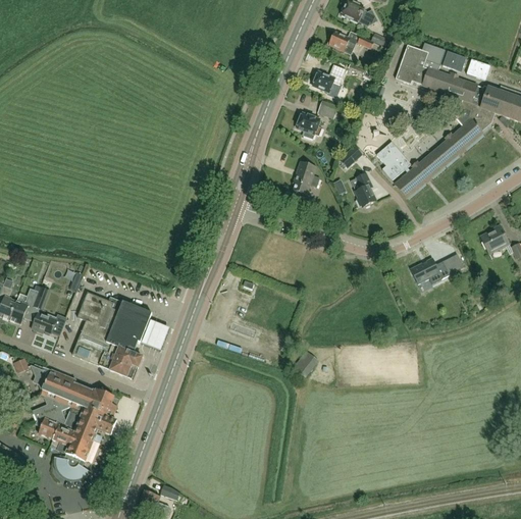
[(364,7),(347,0),(341,13),(358,20),(358,21),(366,24),(377,19),(371,9),(366,12),(365,10),(363,9),(364,7)]
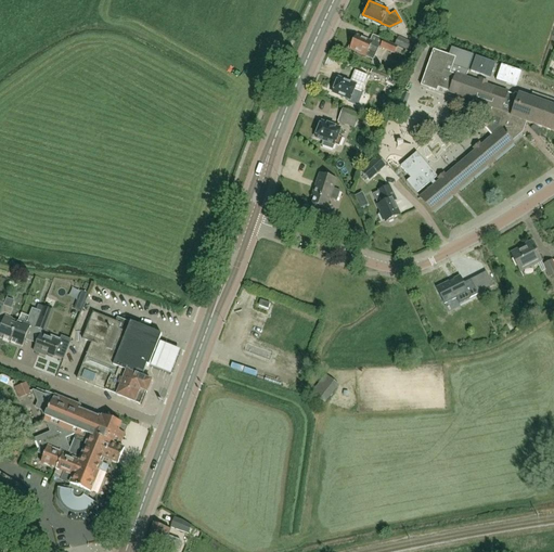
[(366,47),(371,39),(370,39),(356,33),(353,39),(351,38),(348,46),(372,56),(375,50),(366,47)]
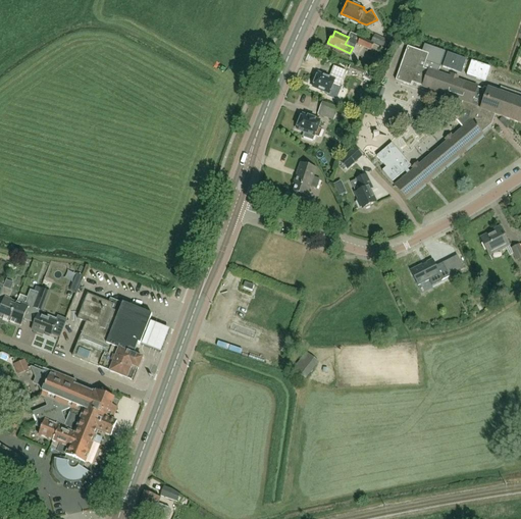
[(370,40),(374,42),(381,45),(385,38),(373,33),(370,40)]
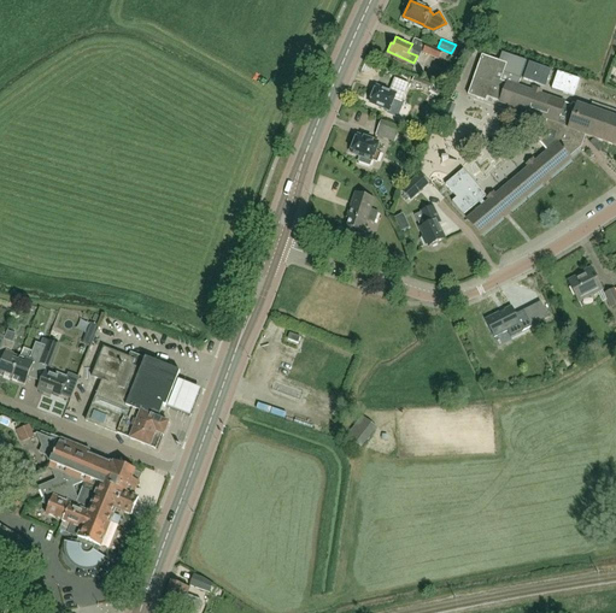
[(426,41),(421,49),(438,58),(443,49),(438,47),(426,41)]
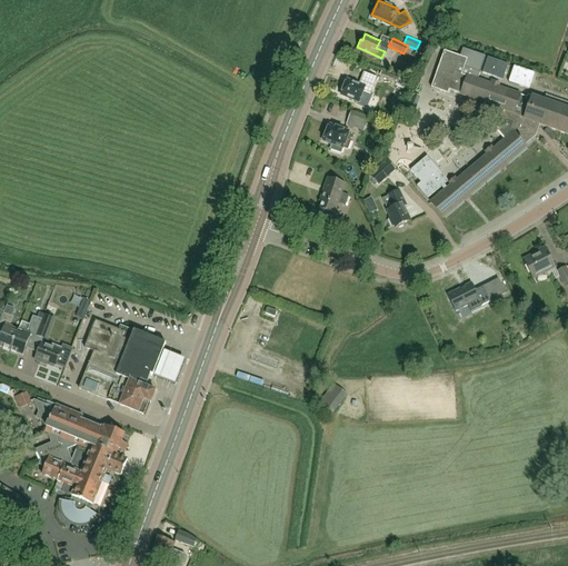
[(467,73),(466,73),(466,75),(460,72),(466,57),(444,49),(430,86),(447,91),(448,88),(460,91),(459,92),(504,108),(498,125),(495,127),(504,137),(492,147),(490,144),(485,149),(487,152),(457,177),(455,175),(448,180),(450,182),(430,200),(442,215),(465,197),(466,196),(467,195),(526,144),(524,141),(531,135),(535,132),(537,126),(537,123),(538,122),(524,117),(525,113),(519,112),(526,95),(498,85),(499,81),(491,79),(490,82),(477,77),(479,70),(469,67),(467,73)]
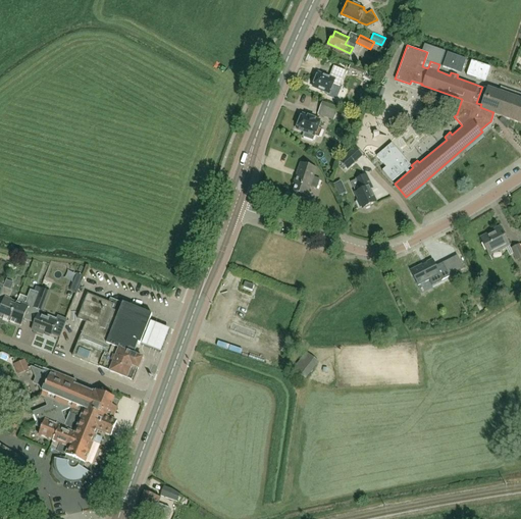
[(447,51),(441,64),(460,70),(465,57),(447,51)]
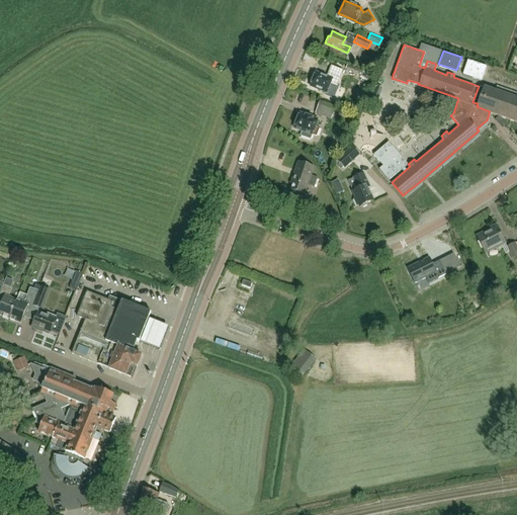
[(486,65),(465,59),(461,72),(481,79),(486,65)]
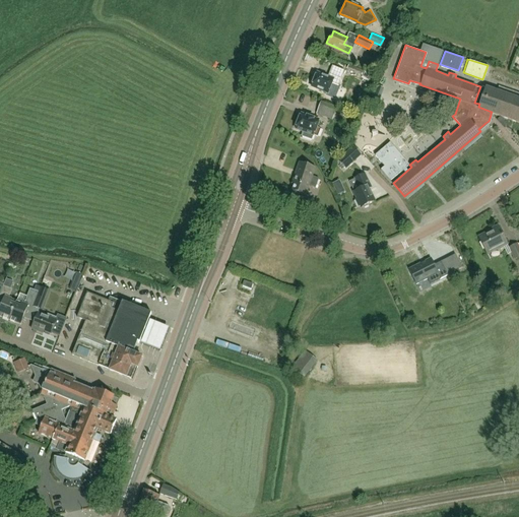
[(367,70),(363,69),(348,62),(346,67),(362,73),(361,74),(362,74),(362,76),(369,80),(372,72),(367,70)]
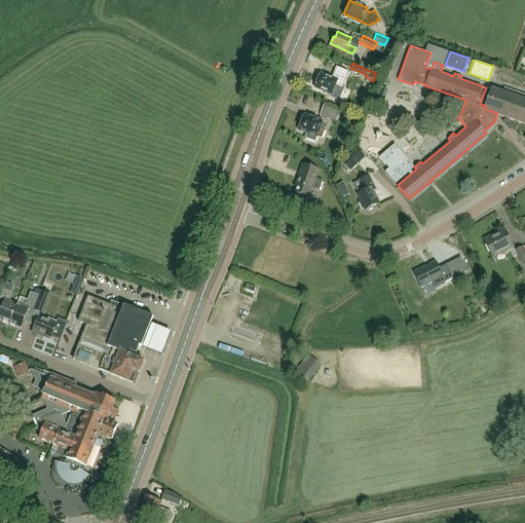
[(335,65),(333,70),(331,76),(320,72),(316,78),(315,79),(313,82),(314,84),(314,85),(332,91),(336,82),(342,84),(347,69),(335,65)]
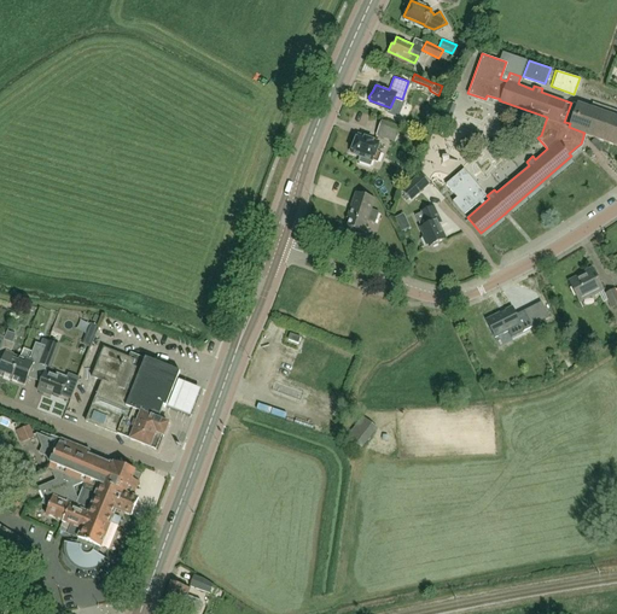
[(571,103),(564,122),(570,123),(569,127),(585,133),(616,144),(616,115),(616,116),(577,103),(576,104),(571,103)]
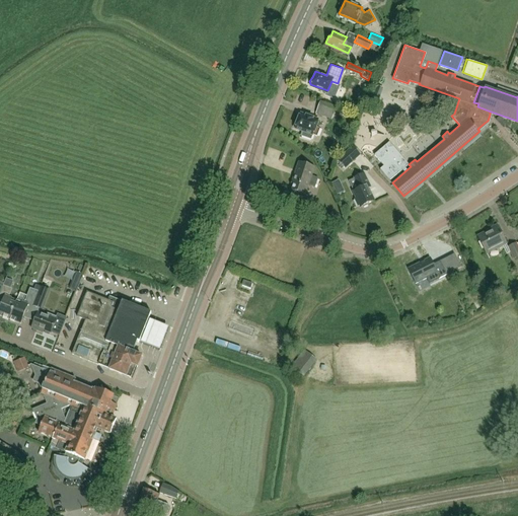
[(330,117),(335,104),(318,99),(314,111),(330,117)]
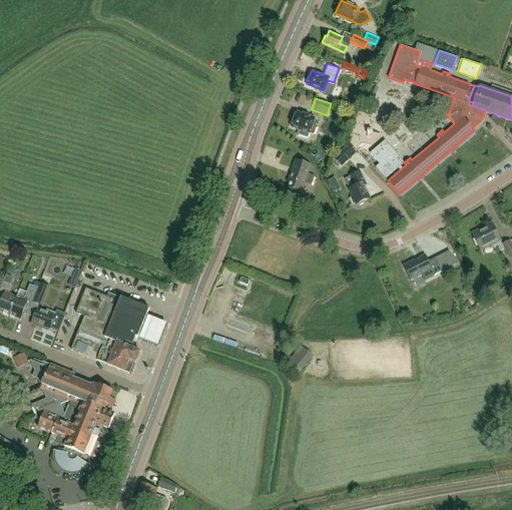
[(292,125),(299,127),(297,132),(307,135),(308,131),(309,131),(309,130),(313,132),(315,125),(311,123),(314,116),(297,111),(295,118),(293,118),(291,123),(293,123),(292,125)]
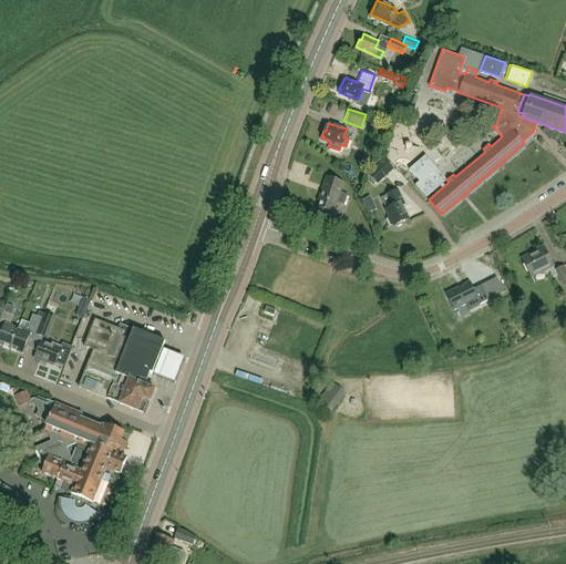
[(440,182),(444,177),(424,154),(408,167),(418,180),(414,183),(424,195),(438,184),(442,188),(443,186),(440,182)]
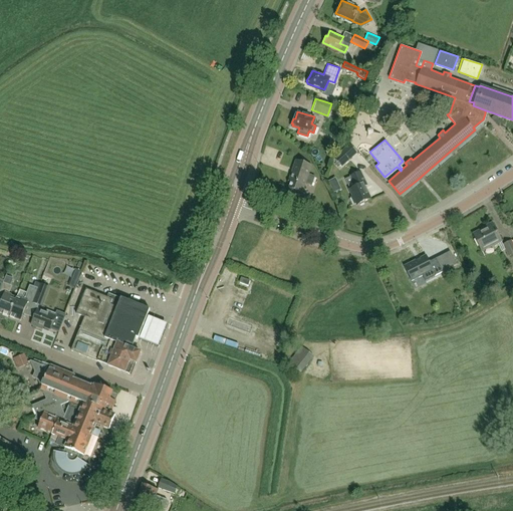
[(349,143),(333,156),(340,164),(355,150),(349,143)]
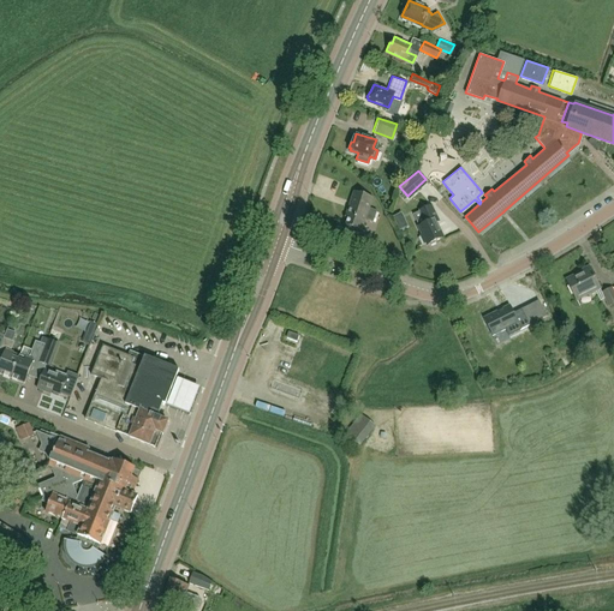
[(345,223),(357,227),(361,228),(364,217),(373,220),(376,208),(369,205),(373,196),(353,189),(345,213),(349,214),(345,223)]
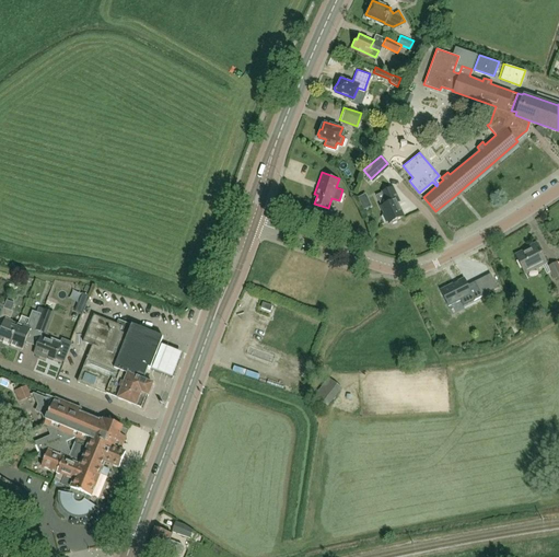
[(396,219),(395,218),(403,215),(396,201),(399,199),(395,189),(393,185),(384,188),(384,187),(381,189),(386,200),(380,204),(384,212),(383,213),(386,220),(387,219),(388,221),(391,220),(391,221),(396,219)]
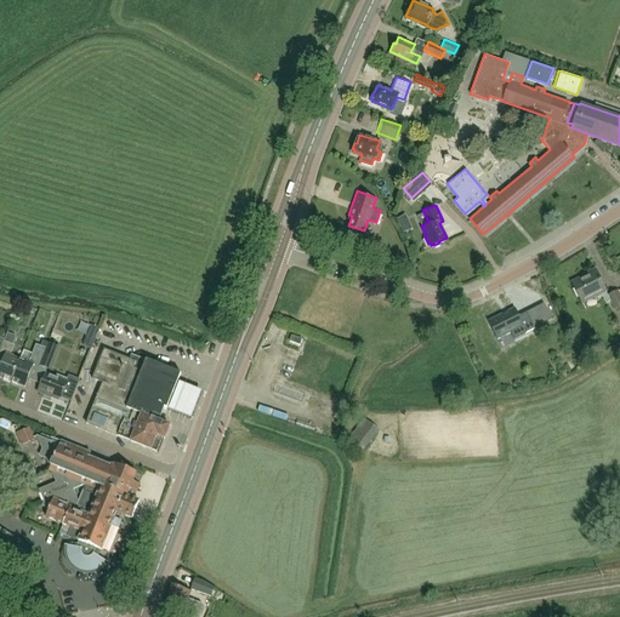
[(584,274),(572,280),(581,301),(606,289),(593,266),(582,272),(584,274)]
